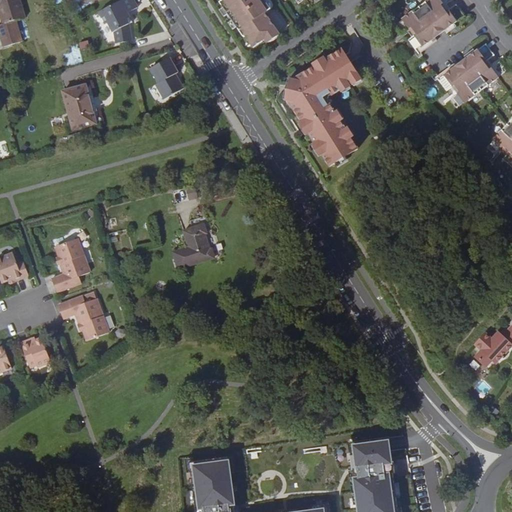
[(0,0),(0,12),(4,23),(0,24),(0,44),(1,49),(25,41),(19,22),(30,19),(24,0),(0,0)]
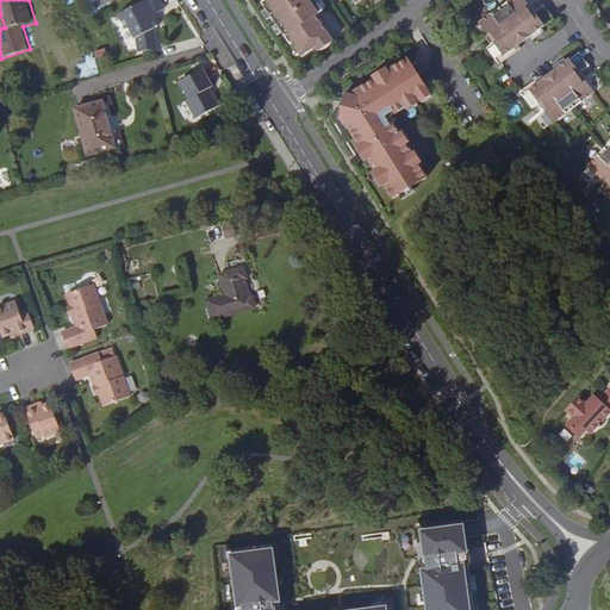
[(153,22),(156,20),(153,14),(165,8),(160,0),(144,0),(119,13),(126,27),(130,26),(136,37),(137,36),(141,53),(159,48),(154,27),(153,22)]
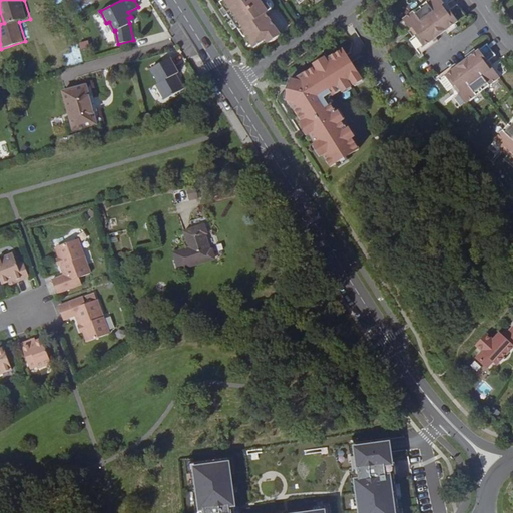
[(244,32),(223,0),(221,0),(242,33),(244,32)]
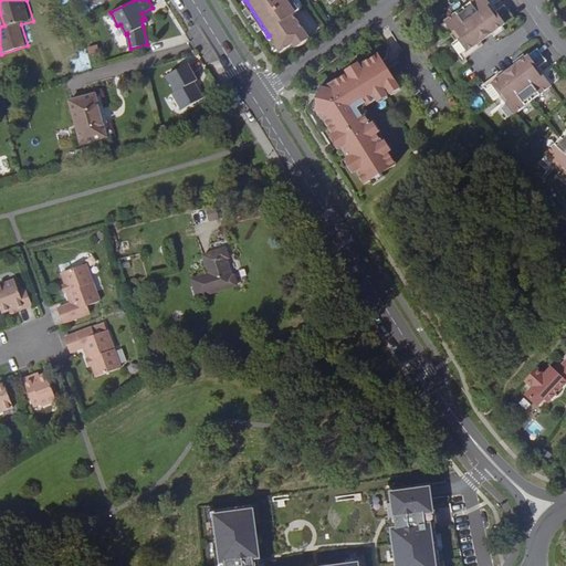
[(247,0),(270,35),(271,34),(279,46),(305,29),(291,10),(297,6),(293,0),(247,0)]
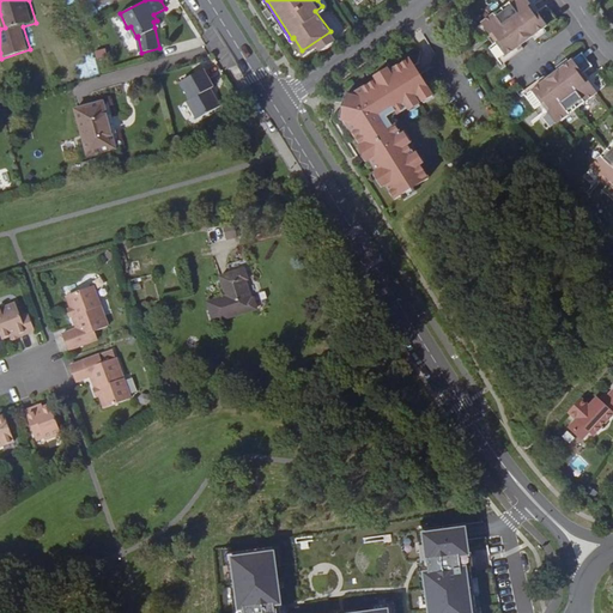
[(529,4),(526,0),(511,0),(480,24),(481,25),(490,36),(491,35),(498,43),(496,44),(508,60),(521,49),(534,40),(546,30),(559,20),(547,5),(539,12),(534,16),(527,6),(529,4)]
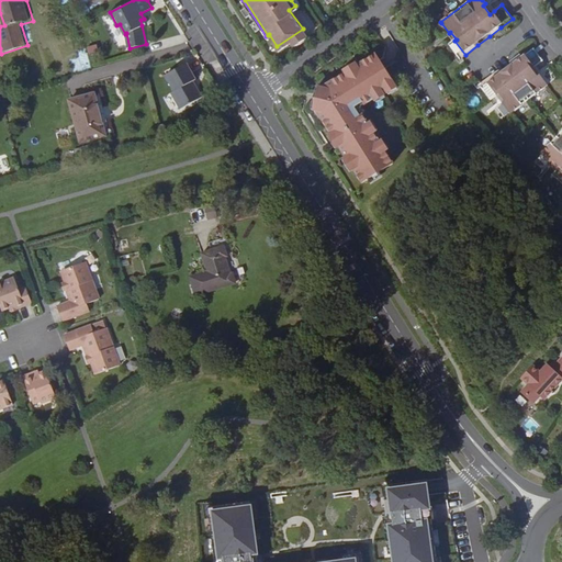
[(487,2),(485,3),(483,6),(490,14),(494,11),(487,2)]
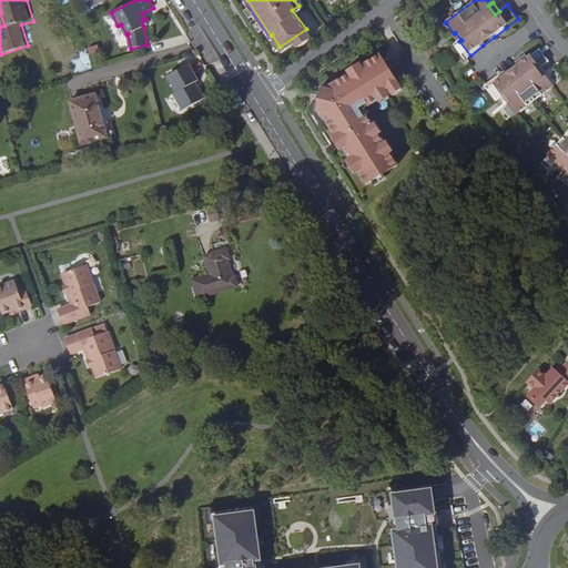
[(454,33),(446,23),(438,29),(446,39),(452,34),(454,33)]
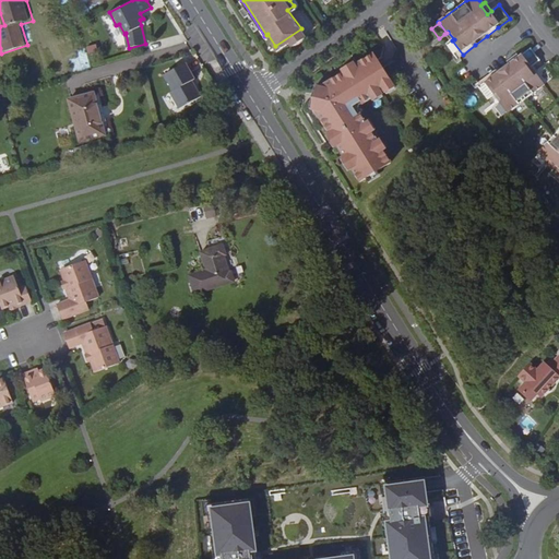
[(500,31),(498,27),(487,36),(489,38),(500,31)]
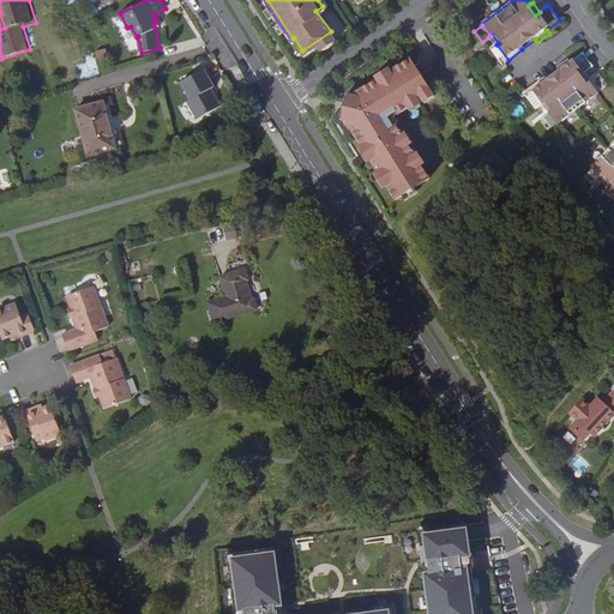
[(491,36),(488,37),(495,47),(497,44),(499,43),(492,35),(491,36)]
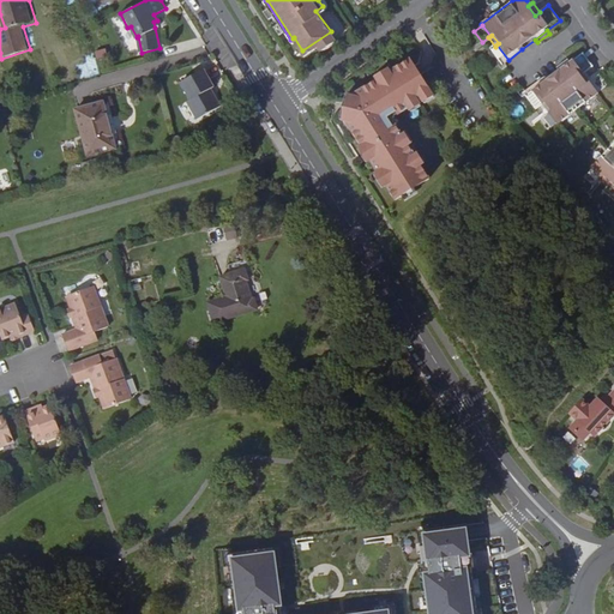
[(497,44),(495,47),(491,49),(505,68),(524,53),(522,49),(509,60),(497,44)]
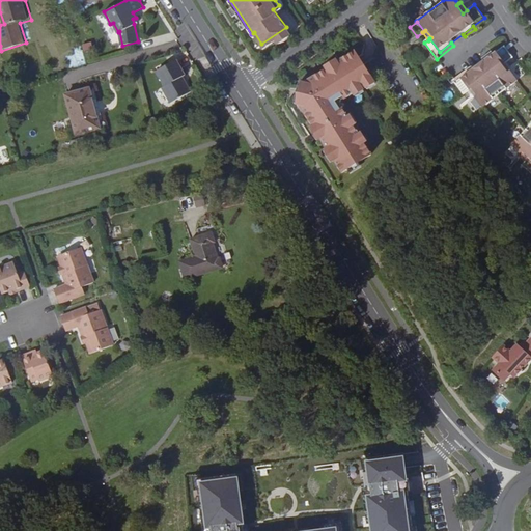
[(455,79),(465,91),(467,89),(473,96),(469,100),(464,104),(471,112),(478,107),(513,79),(507,72),(505,74),(499,64),(502,61),(508,57),(501,48),(499,45),(488,53),(479,60),(467,70),(455,79)]
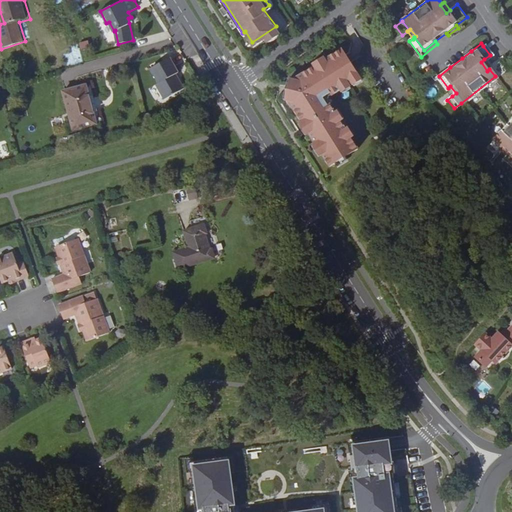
[(287,81),(283,101),(324,166),(352,149),(324,105),(322,106),(319,104),(320,95),(323,94),(324,95),(359,73),(340,46),(287,81)]
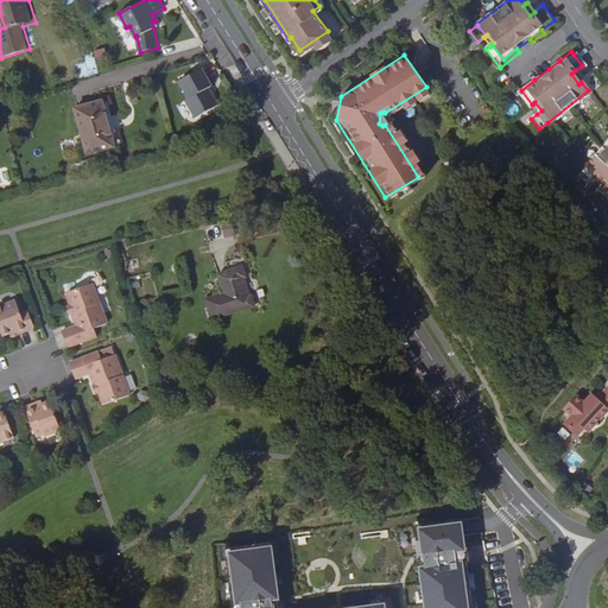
[(549,69),(559,61),(556,57),(546,64),(549,69)]
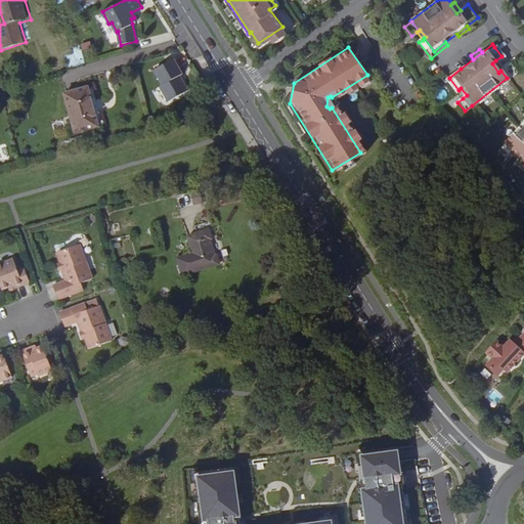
[(182,75),(177,58),(155,64),(160,81),(157,82),(162,98),(184,92),(179,76),(182,75)]
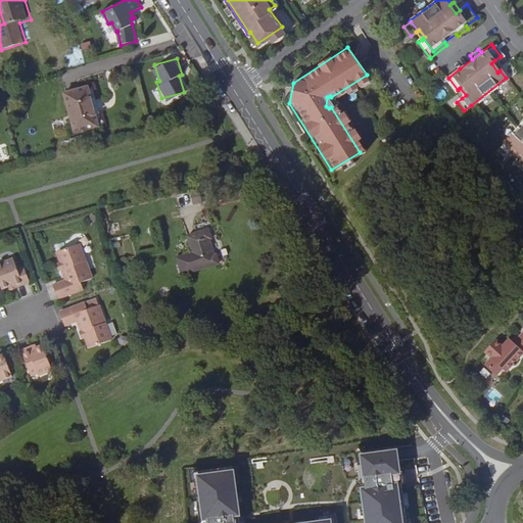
[(502,69),(494,60),(491,63),(497,73),(500,70),(502,69)]
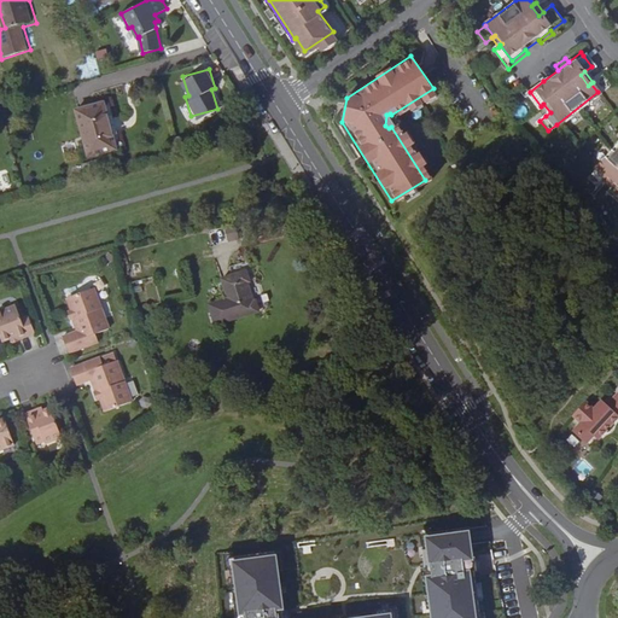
[(593,82),(590,83),(598,92),(606,85),(600,76),(593,82)]
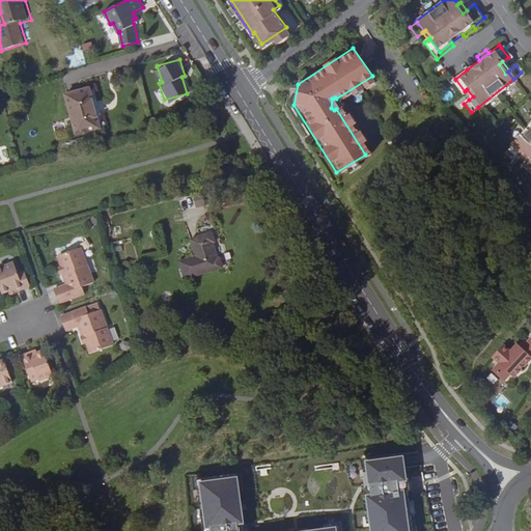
[(465,91),(455,79),(467,70),(465,67),(448,80),(459,95),(463,92),(465,91)]
